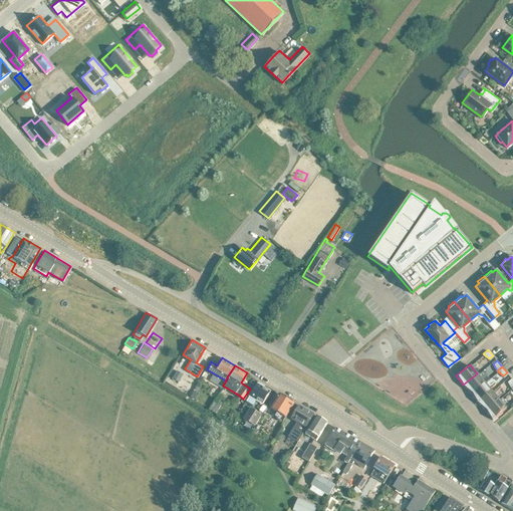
[(178,379),(182,372),(176,368),(172,376),(178,379)]
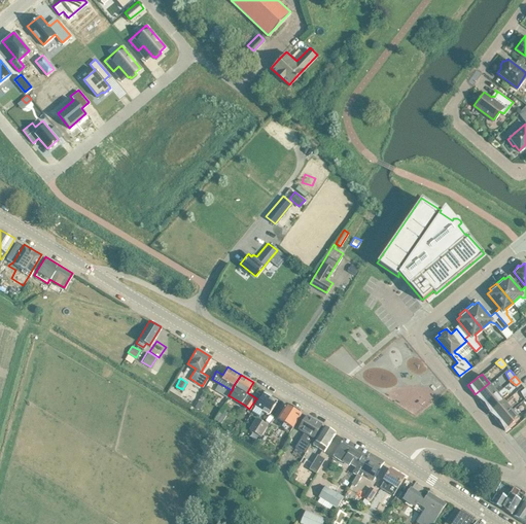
[(482,403),(496,391),(489,383),(475,394),(479,397),(479,398),(482,403)]
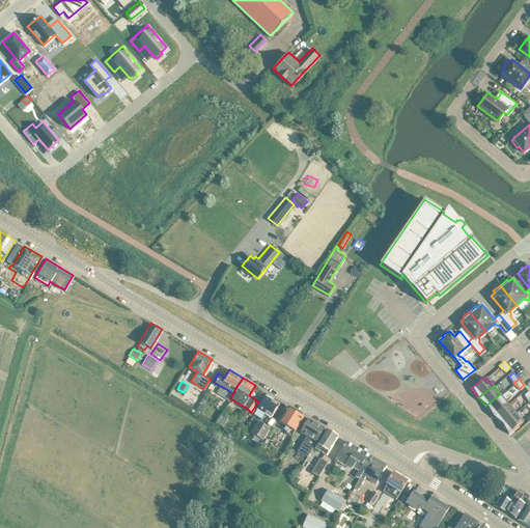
[(270,416),(273,412),(278,403),(265,394),(256,409),(253,413),(260,418),(263,413),(270,416)]
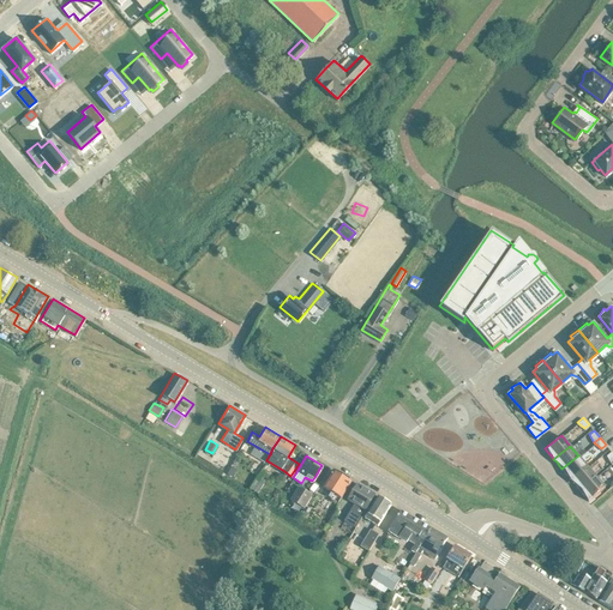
[(570,479),(587,465),(578,456),(562,469),(566,475),(568,473),(570,479)]
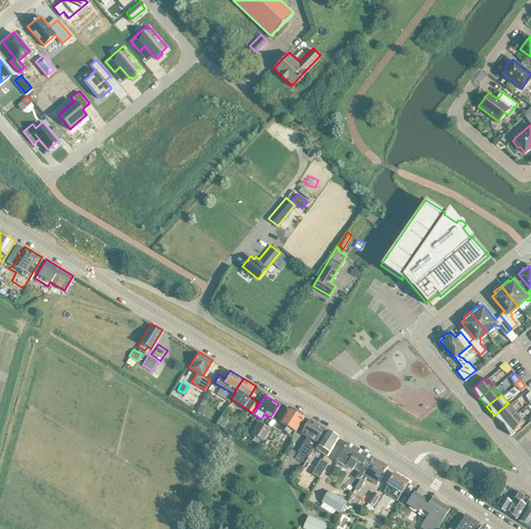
[(232,416),(236,406),(229,403),(224,413),(232,416)]
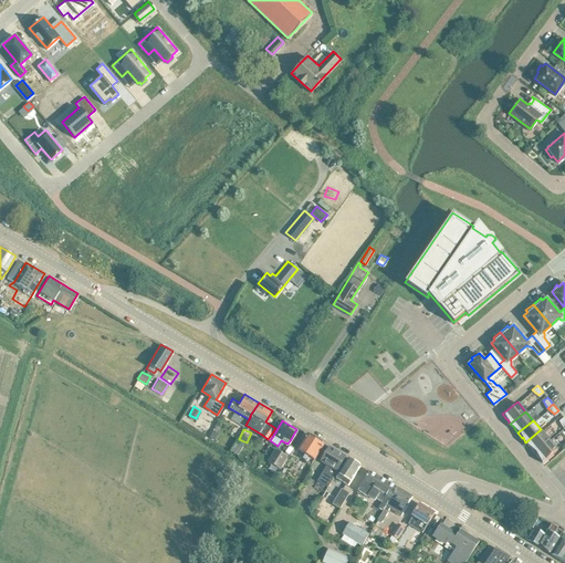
[(533,451),(548,439),(541,429),(525,442),(530,446),(530,447),(533,451)]
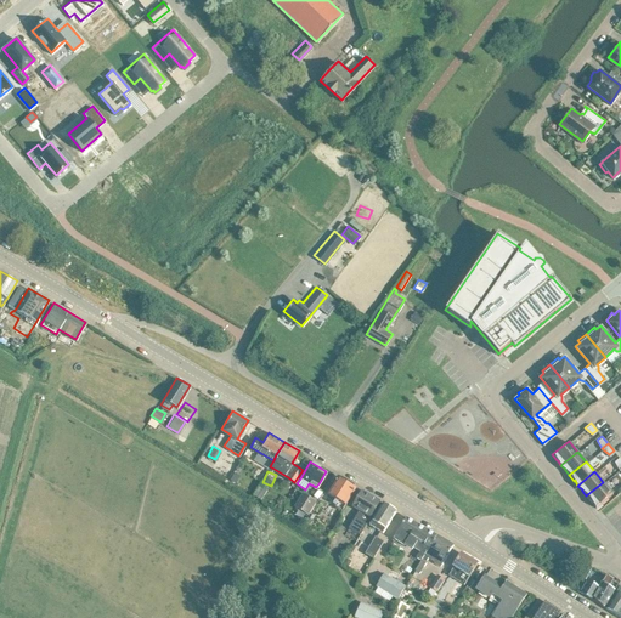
[(344,503),(355,485),(337,474),(326,492),(334,497),(332,502),(334,504),(338,499),(344,503)]
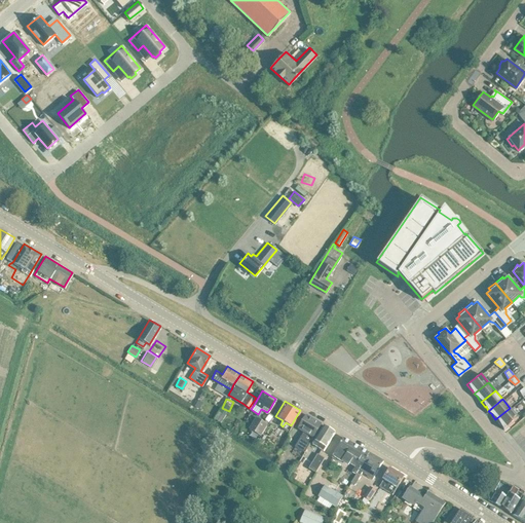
[(502,428),(517,416),(510,408),(495,419),(499,423),(500,423),(502,428)]
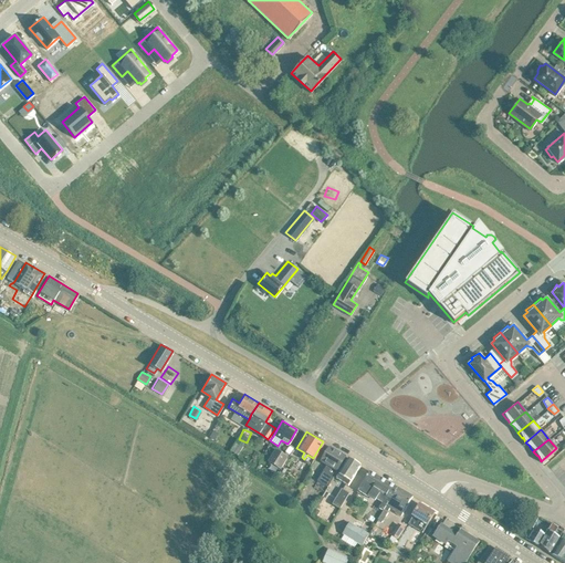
[(338,464),(344,455),(328,445),(320,459),(326,462),(316,479),(326,485),(332,475),(335,468),(336,468),(338,464)]
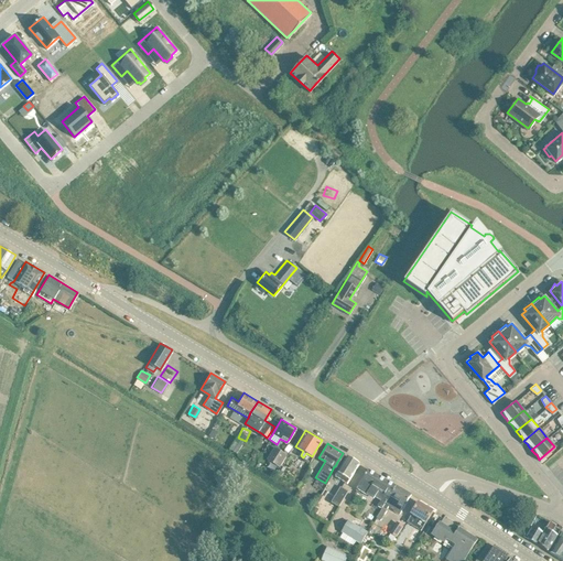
[(279,464),(287,453),(274,445),(267,457),(279,464)]
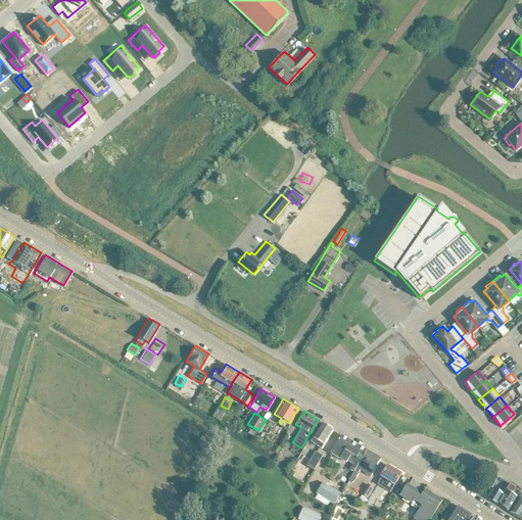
[(321,446),(332,428),(321,421),(310,439),(321,446)]
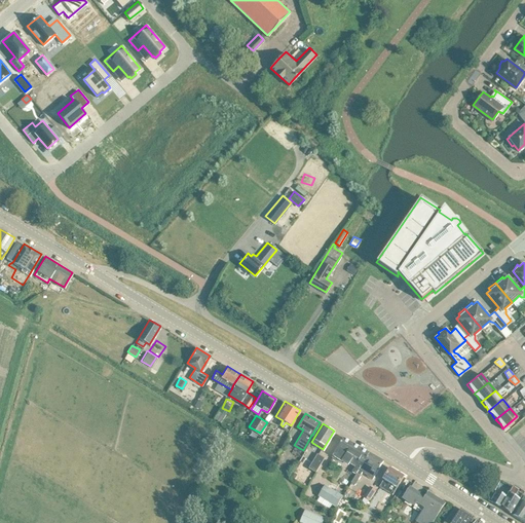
[(355,472),(368,451),(342,436),(332,454),(341,459),(342,457),(354,464),(352,468),(351,470),(354,472),(355,472)]
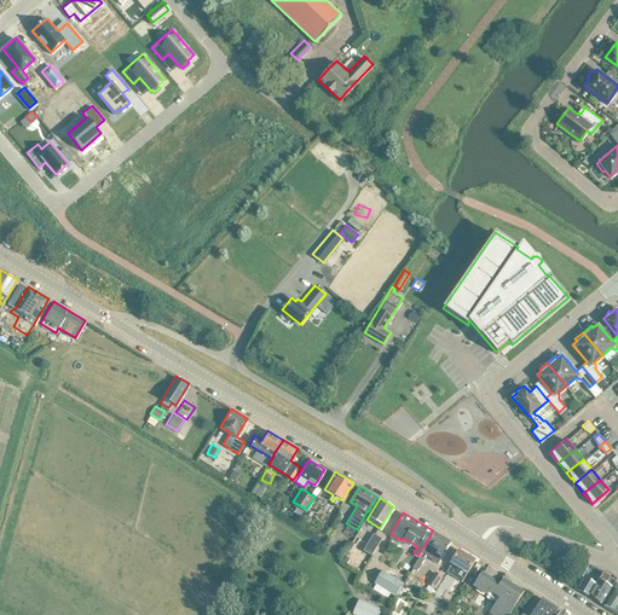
[(370,553),(381,537),(373,531),(362,549),(370,553)]
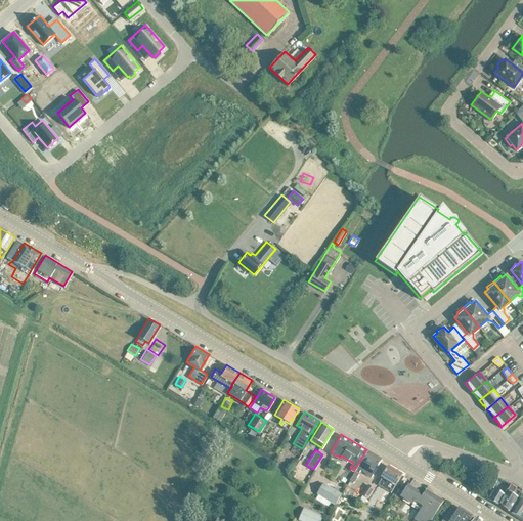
[(371,476),(381,458),(366,449),(354,470),(353,470),(348,478),(353,481),(360,468),(365,471),(364,473),(371,476)]
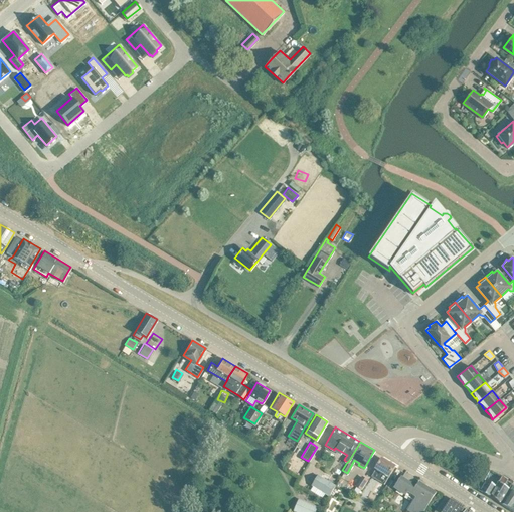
[(422,460),(430,464),(435,454),(426,451),(422,460)]
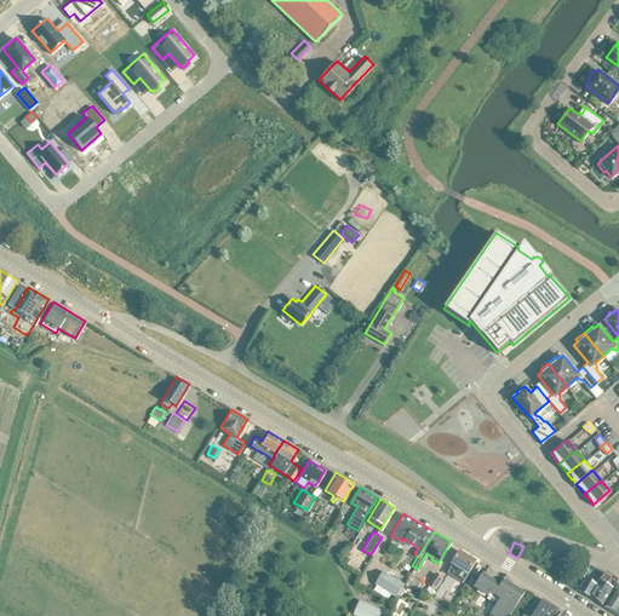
[(475,559),(458,550),(451,563),(446,571),(462,580),(466,573),(475,559)]
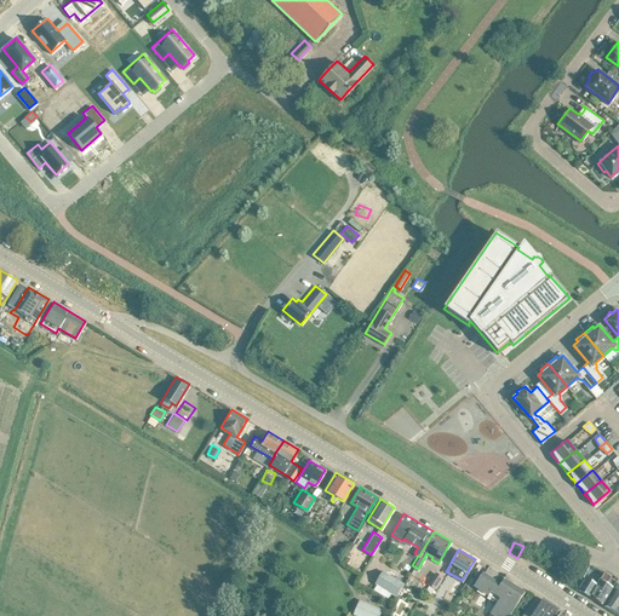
[(395,594),(402,582),(382,570),(374,582),(395,594)]
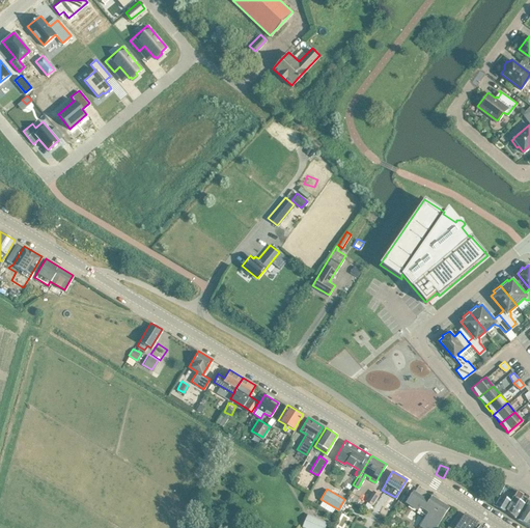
[(371,503),(378,493),(372,490),(366,499),(371,503)]
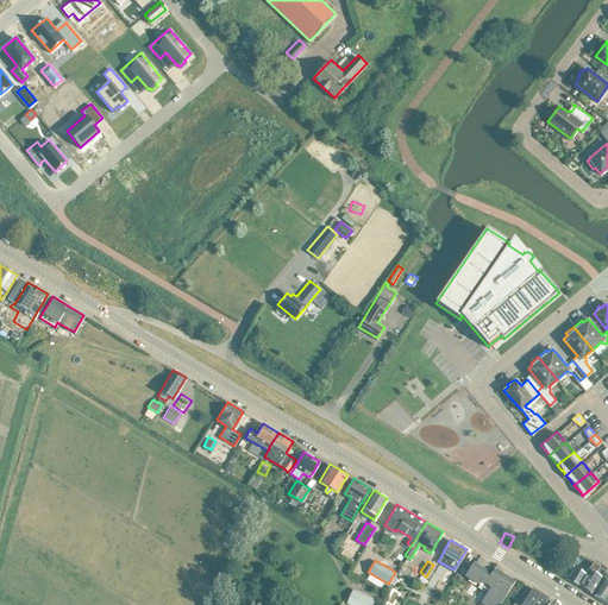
[(491,573),(474,561),(468,572),(465,574),(489,590),(481,602),(486,604),(497,604),(514,580),(495,567),(491,573)]
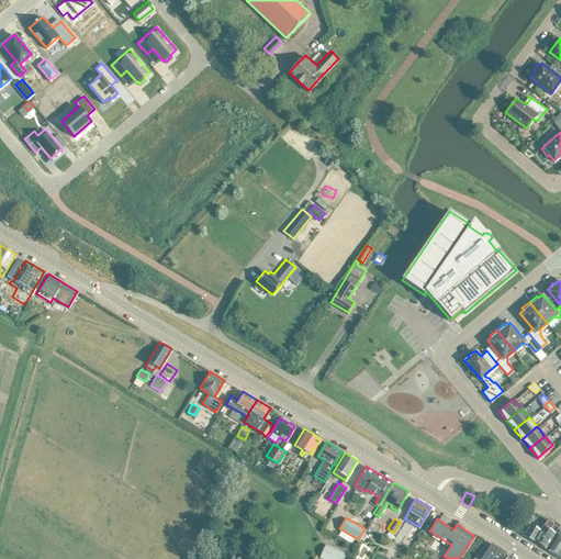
[(545,548),(554,533),(549,529),(552,523),(547,520),(540,530),(534,540),(545,548)]
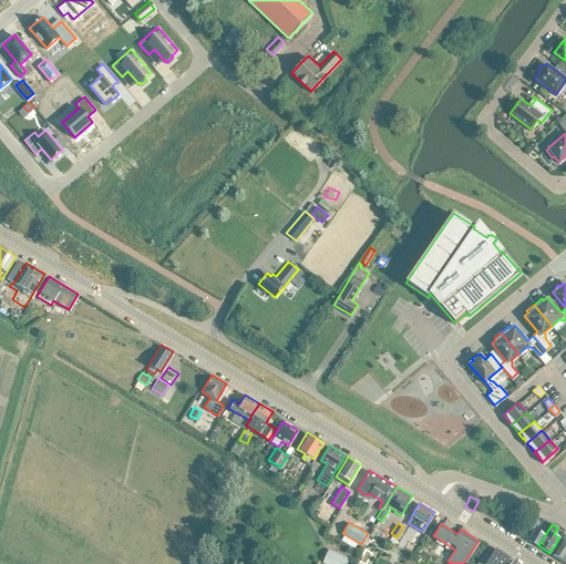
[(538,545),(545,535),(534,529),(528,539),(538,545)]
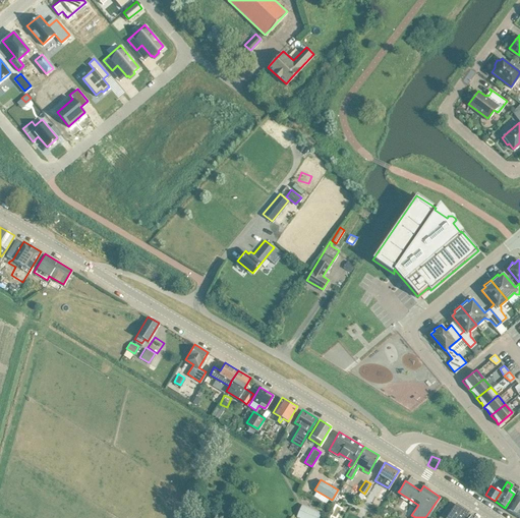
[(519,490),(519,488),(507,509),(519,517),(519,490)]
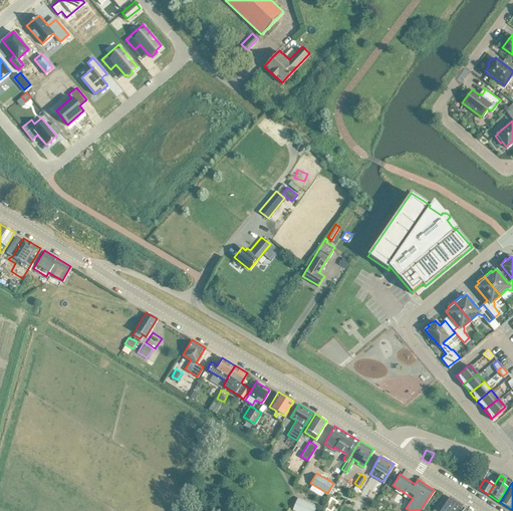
[(449,497),(443,493),(438,501),(433,510),(434,510),(457,510),(462,505),(449,497)]
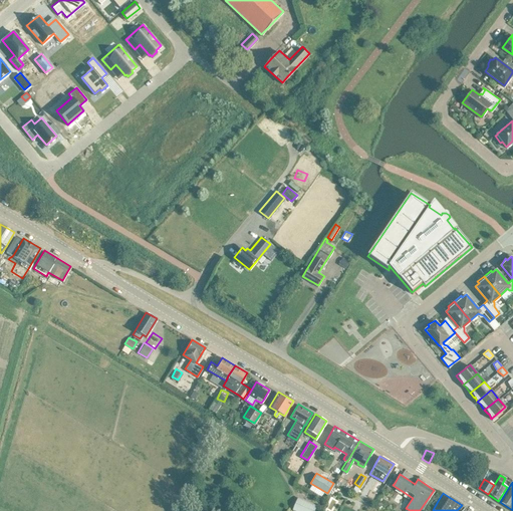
[(298,510),(312,510),(314,507),(316,504),(297,496),(292,508),(298,510)]
